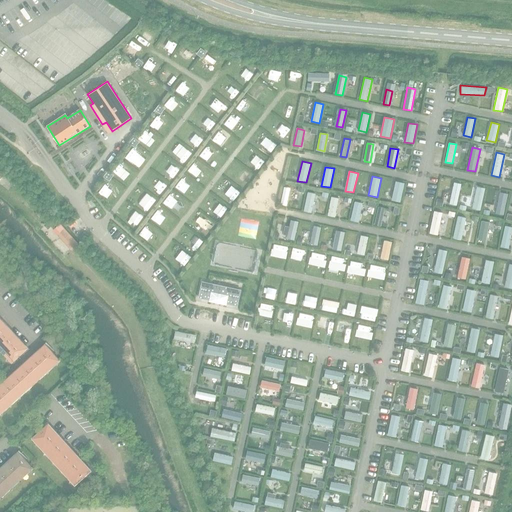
[(392,200),(400,202),(404,183),(396,181),(392,200)]
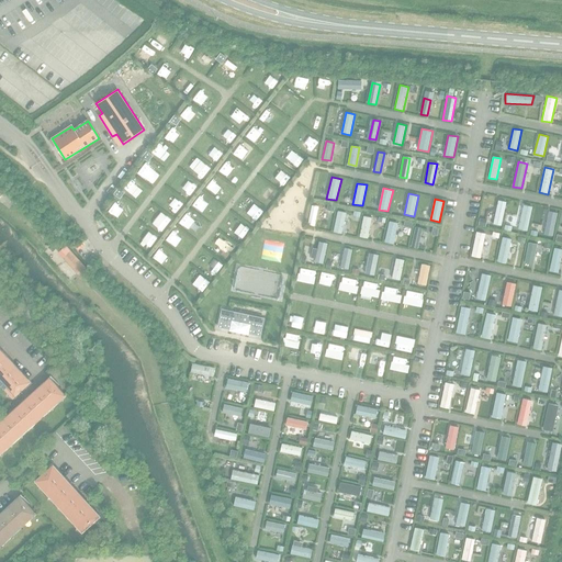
[(493,224),(501,225),(506,202),(498,200),(493,224)]
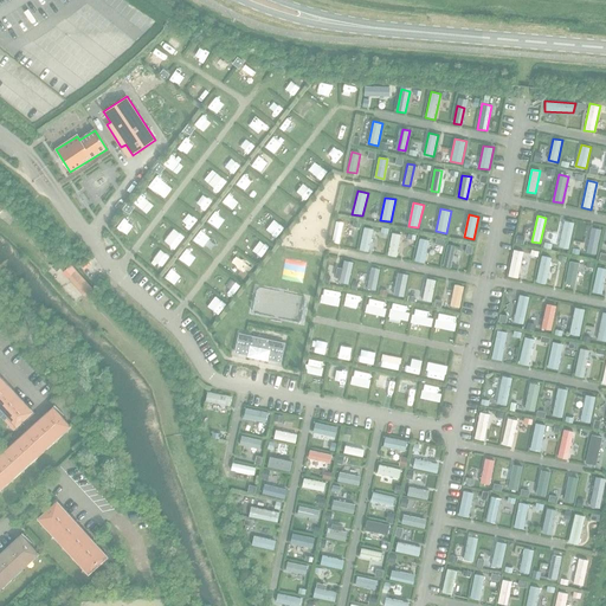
[(336,221),(331,242),(339,244),(343,223),(336,221)]
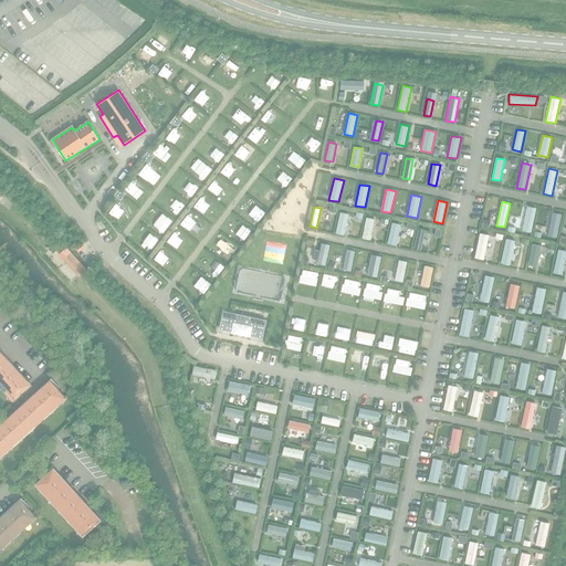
[(522,230),(531,232),(536,208),(527,207),(522,230)]
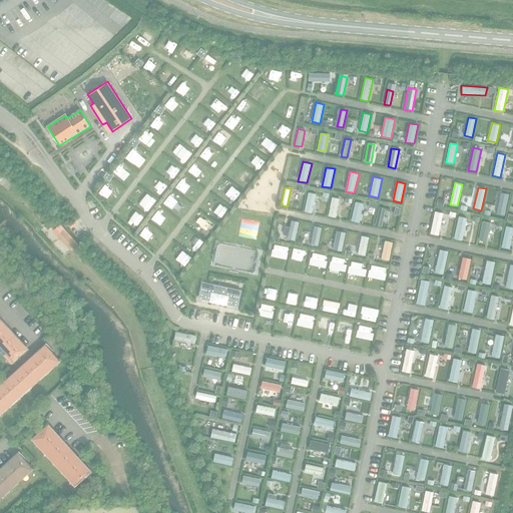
[(312,213),(316,194),(309,192),(305,211),(312,213)]
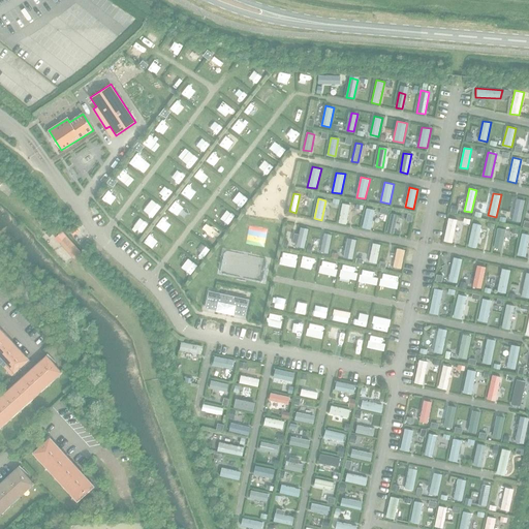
[(517,200),(512,220),(521,222),(525,201),(517,200)]
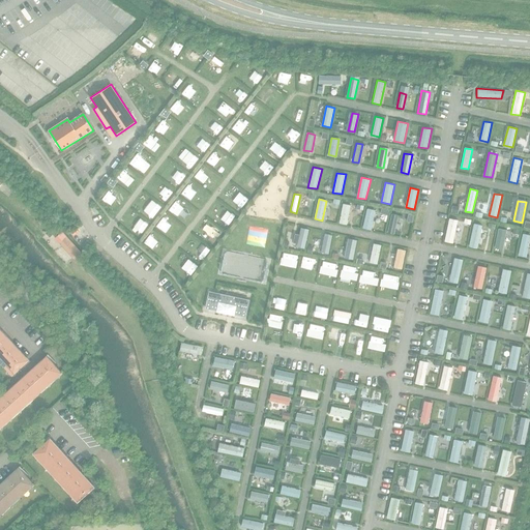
[(347,225),(351,205),(343,204),(340,223),(347,225)]
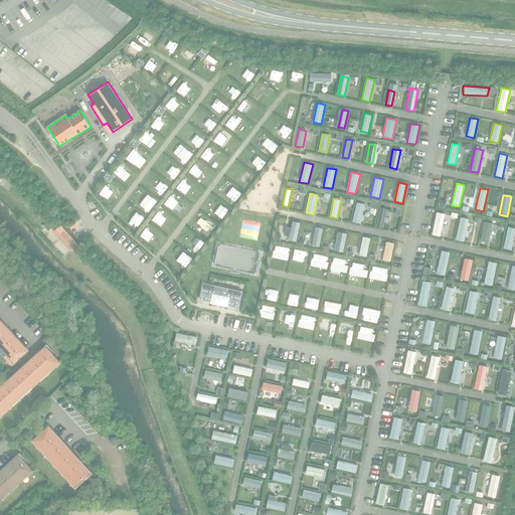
[(365,204),(357,203),(352,221),(360,223),(365,204)]
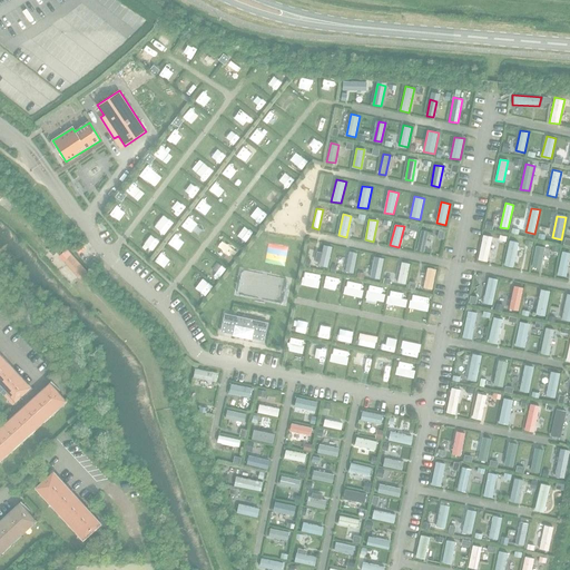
[(416,251),(424,252),(429,232),(421,229),(416,251)]
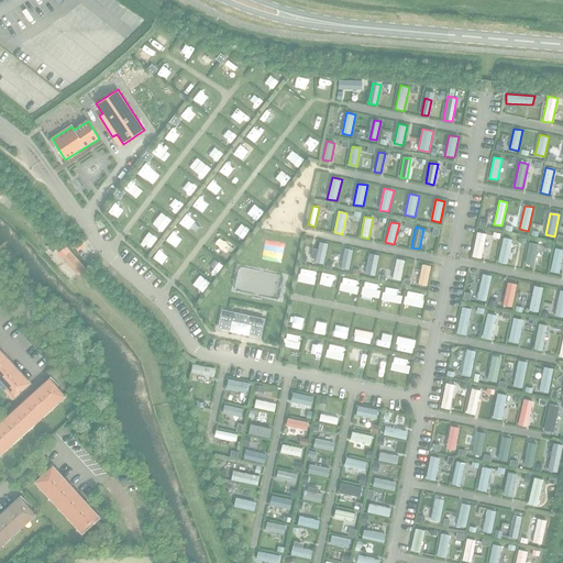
[(472,256),(482,258),(486,234),(477,232),(472,256)]
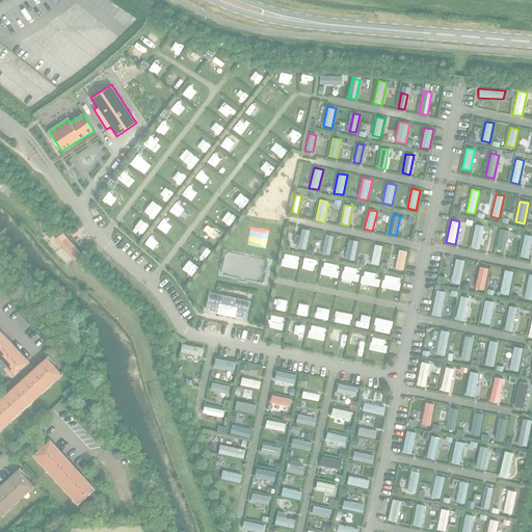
[(471,247),(479,249),(484,227),(476,224),(471,247)]
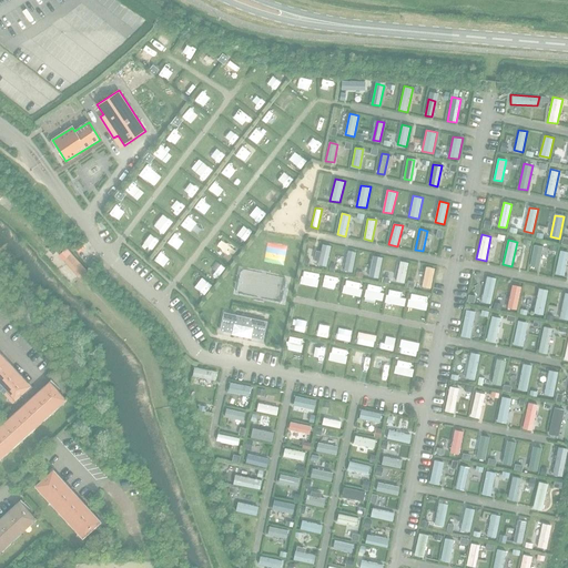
[(326,266),(332,246),(323,244),(317,264),(326,266)]
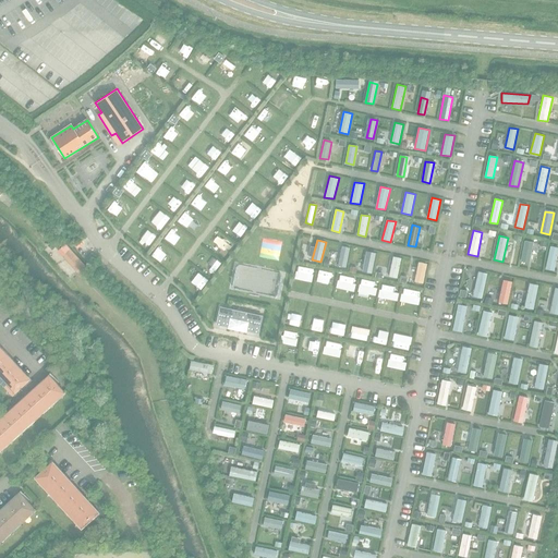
[(530,263),(533,242),(524,241),(521,262),(530,263)]
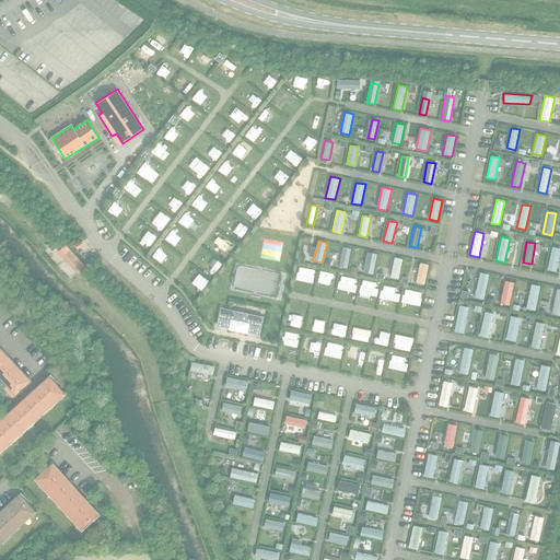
[(85,267),(66,244),(60,249),(80,271),(85,267)]
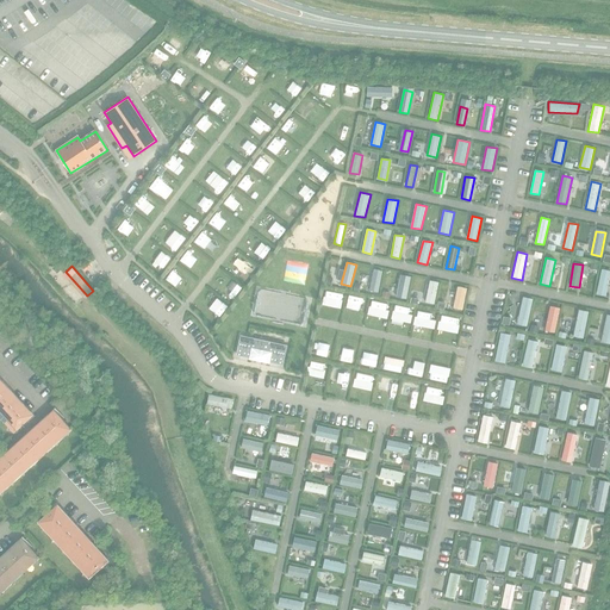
[(383,271),(374,269),(369,291),(378,292),(383,271)]
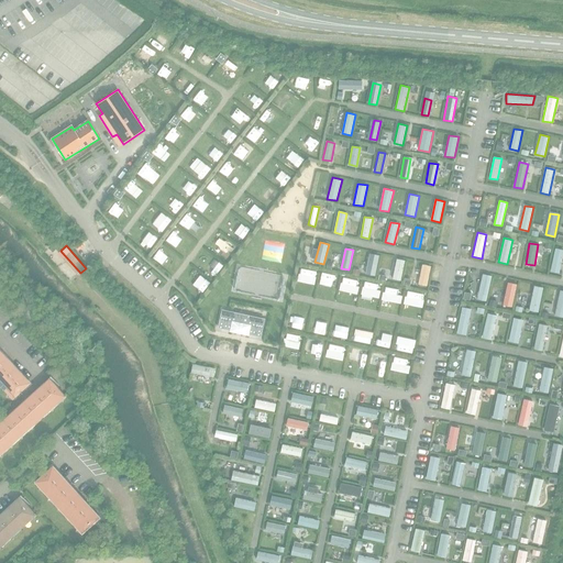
[(550,272),(560,273),(562,254),(562,250),(555,249),(550,272)]
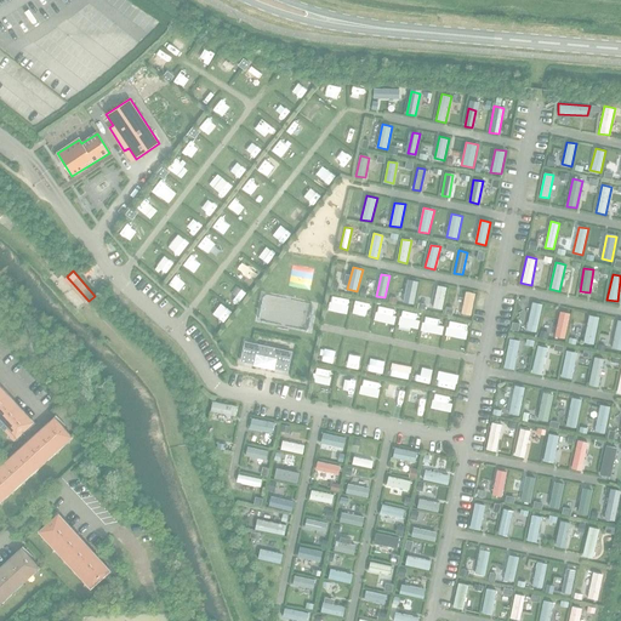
[(414,303),(419,281),(410,280),(406,302),(414,303)]
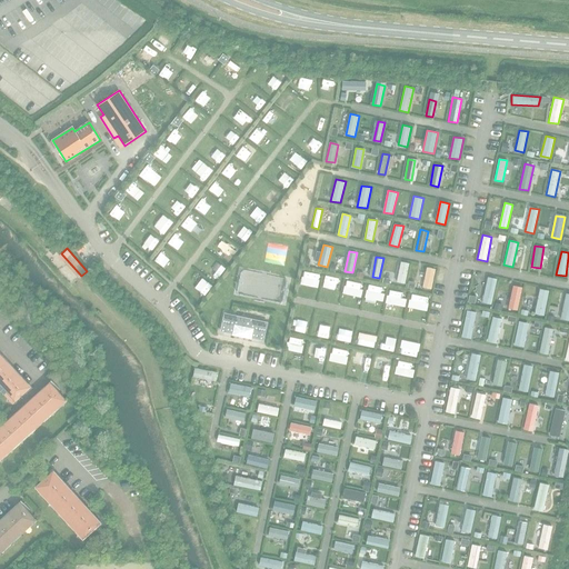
[(397,281),(405,283),(409,263),(401,261),(397,281)]
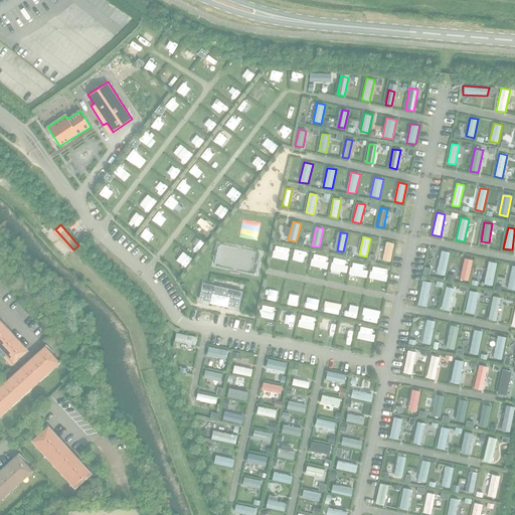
[(394,243),(386,241),(382,260),(390,262),(394,243)]
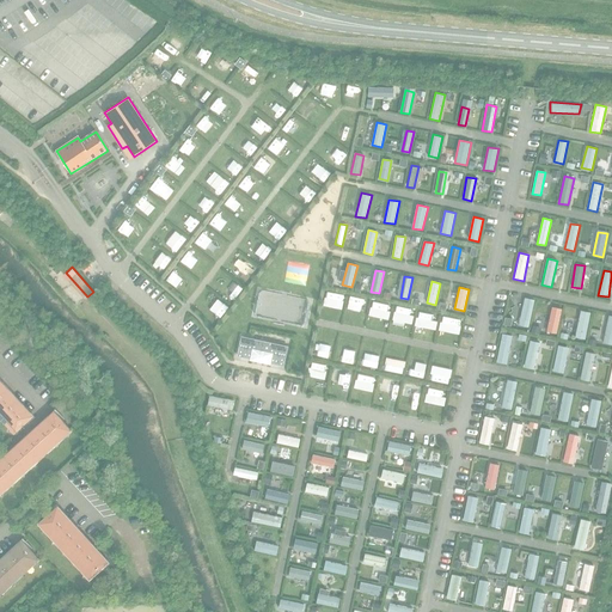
[(525,298),(519,325),(528,328),(534,300),(525,298)]
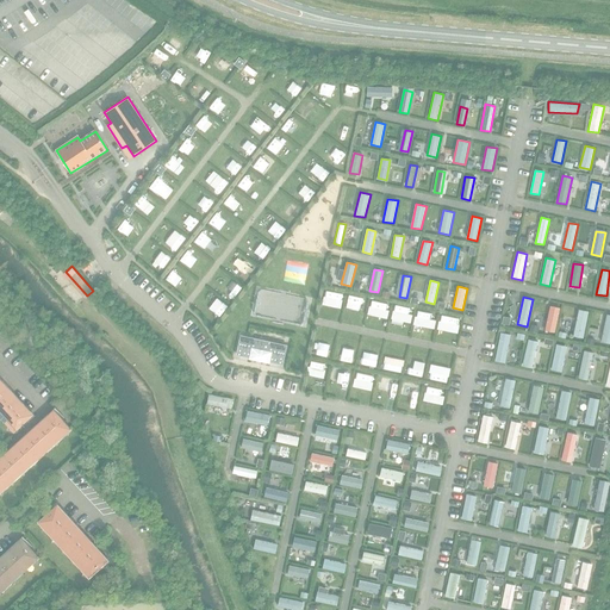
[(555,332),(560,307),(551,306),(545,330),(555,332)]
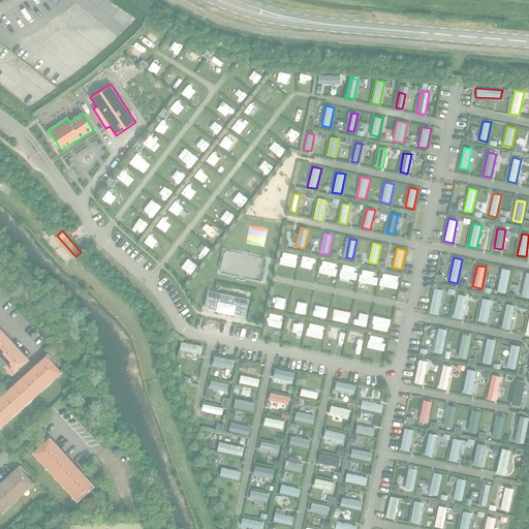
[(510,270),(502,269),(497,291),(505,293),(510,270)]
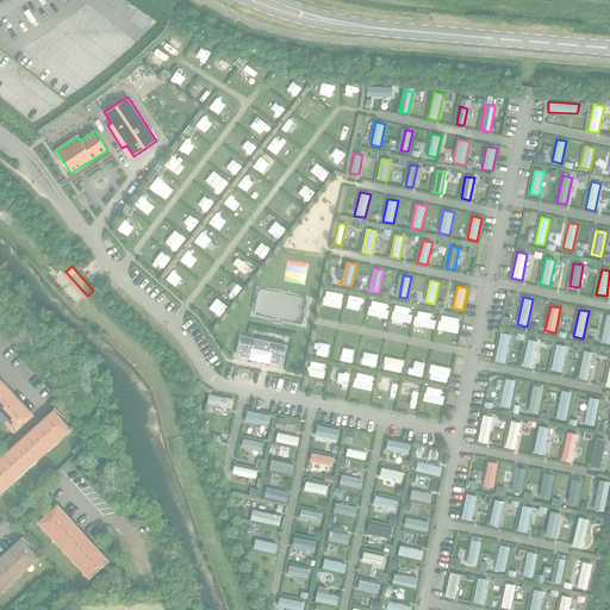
[(257,332),(250,362),(280,369),(285,347),(279,346),(281,337),(257,332)]
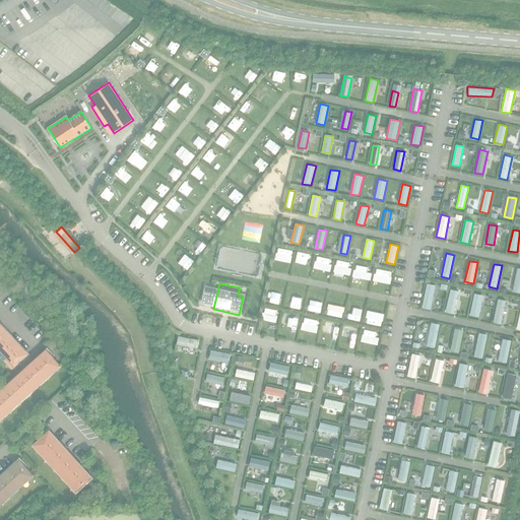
[(431,310),(436,285),(427,283),(421,308),(431,310)]
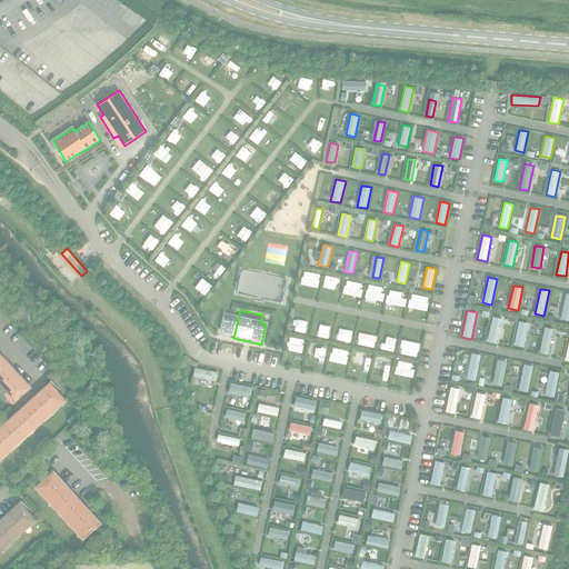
[(497,343),(502,319),(492,317),(487,341),(497,343)]
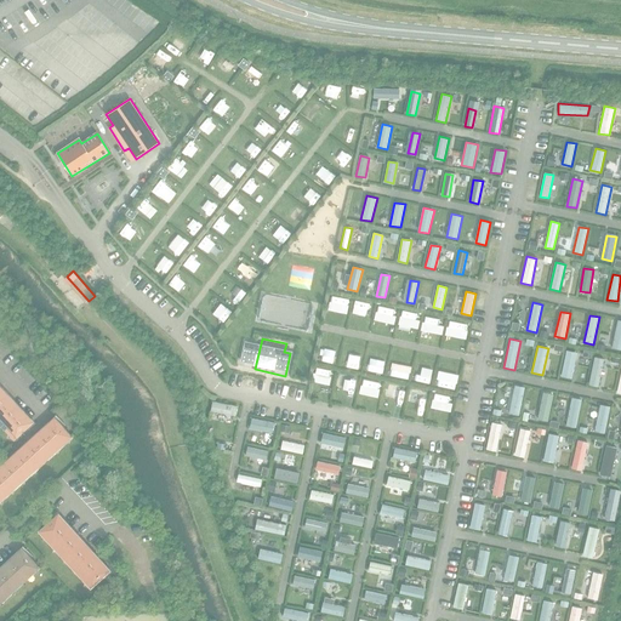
[(577,353),(567,351),(560,376),(571,379),(577,353)]
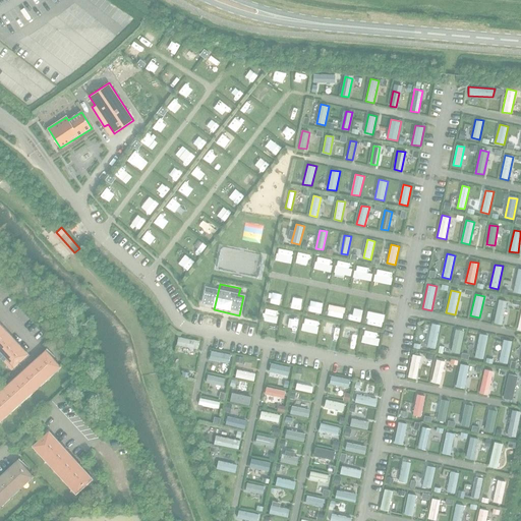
[(502,325),(507,301),(499,300),(494,323),(502,325)]
